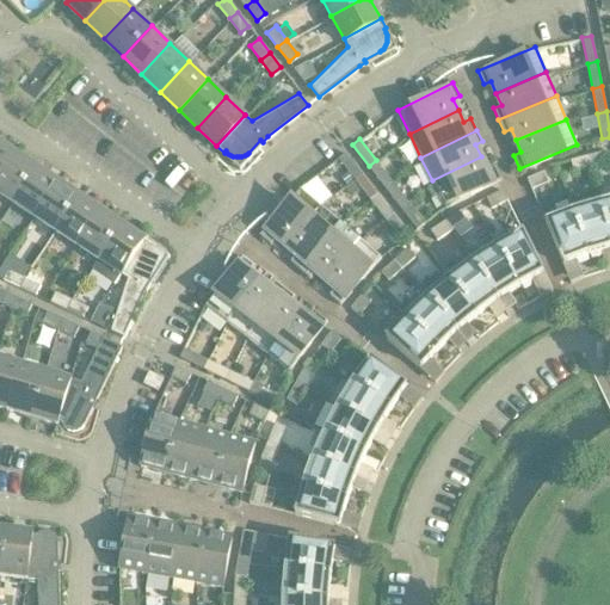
[(0,171),(14,150),(0,141),(0,171)]
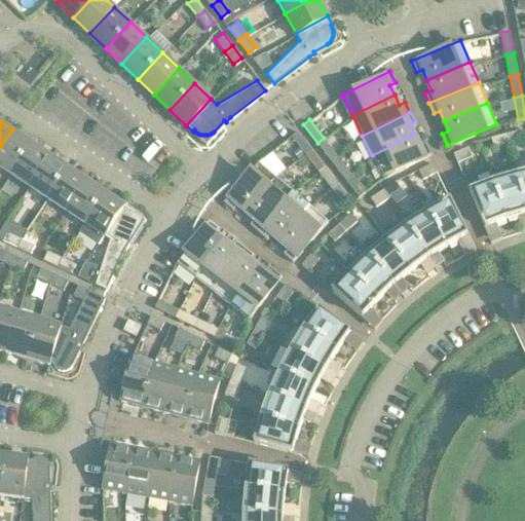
[(505,132),(508,142),(522,138),(520,127),(505,132)]
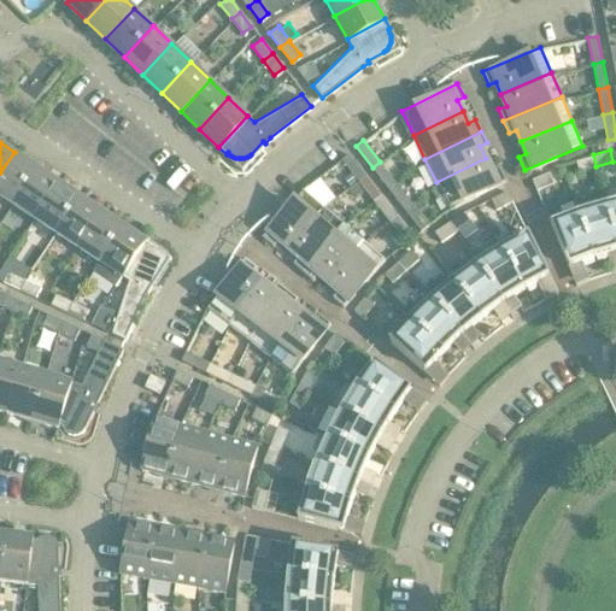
[(0,194),(12,201),(36,166),(15,152),(0,172),(0,194)]
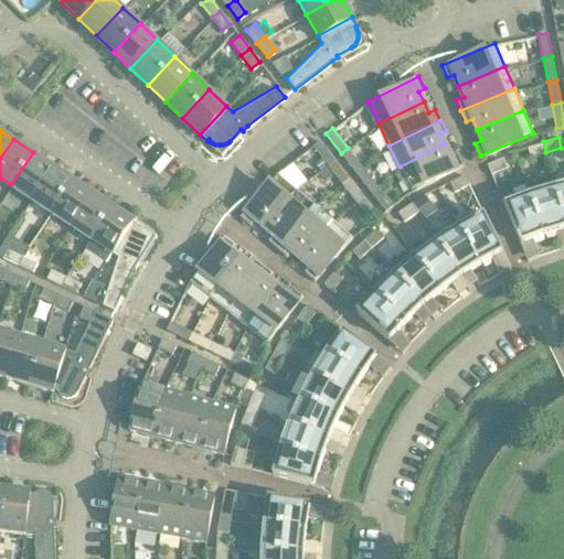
[(327,164),(333,159),(319,139),(311,144),(327,164)]
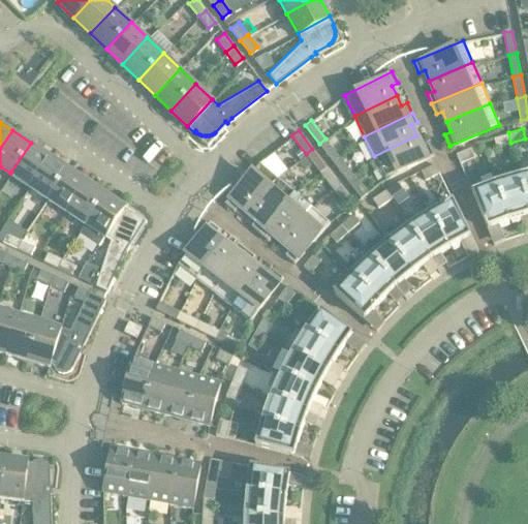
[(496,146),(510,143),(508,132),(493,136),(496,146)]
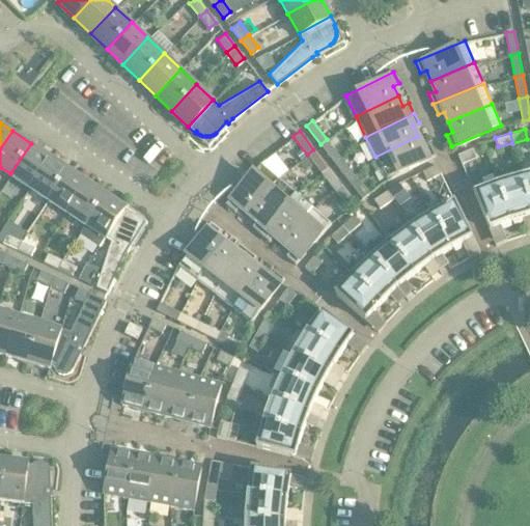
[(418,136),(375,157),(386,178),(435,154),(429,143),(422,146),(418,136)]
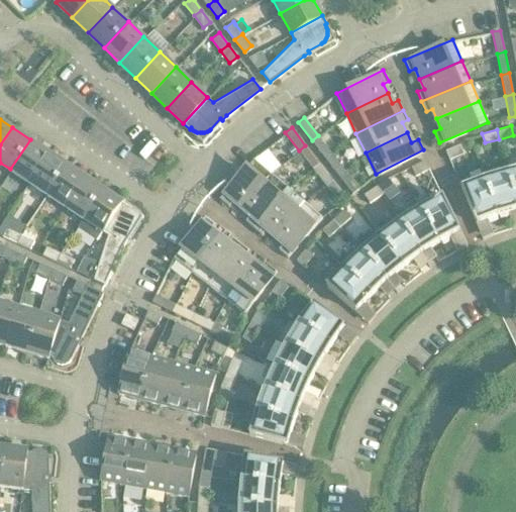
[(325,158),(331,152),(318,135),(312,140),(325,158)]
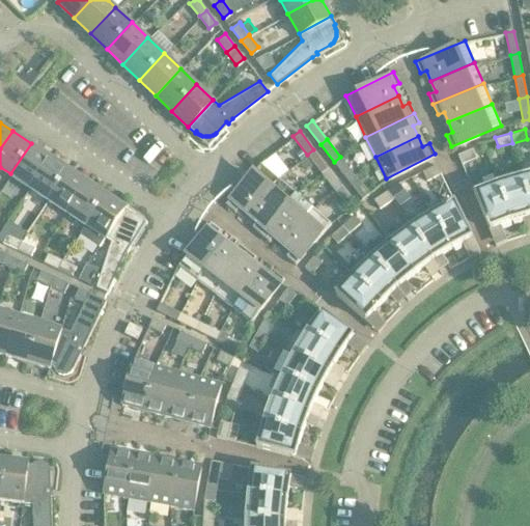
[(29,186),(49,156),(31,143),(10,173),(29,186)]
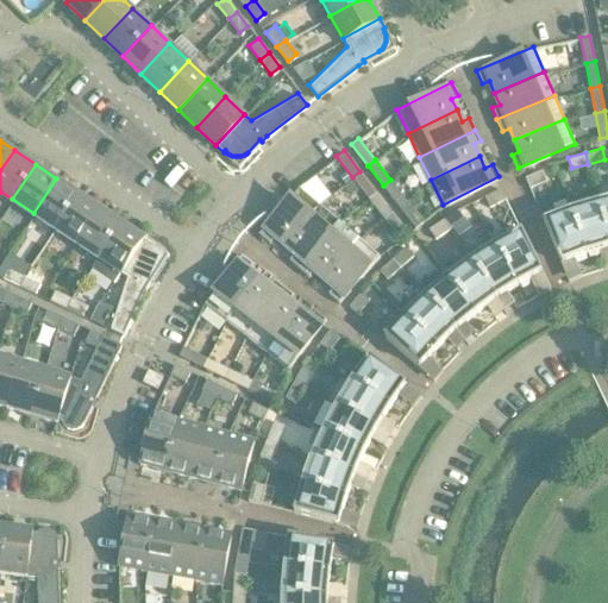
[(541,169),(525,175),(528,186),(545,178),(541,169)]
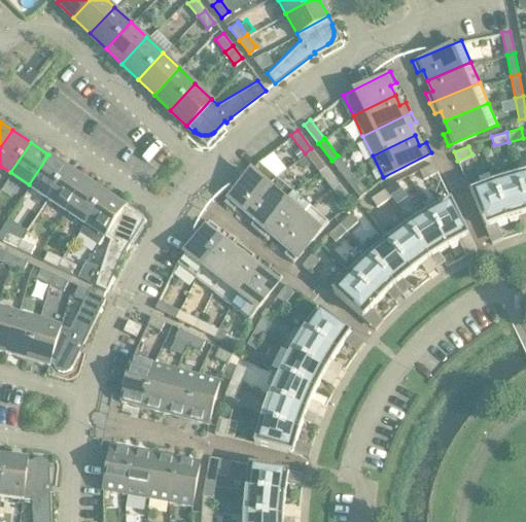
[(318,170),(324,165),(311,148),(305,153),(318,170)]
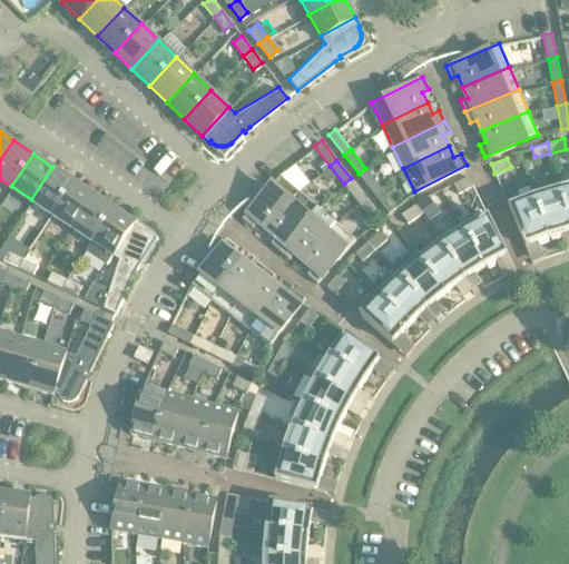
[(51,213),(72,180),(52,167),(31,199),(51,213)]
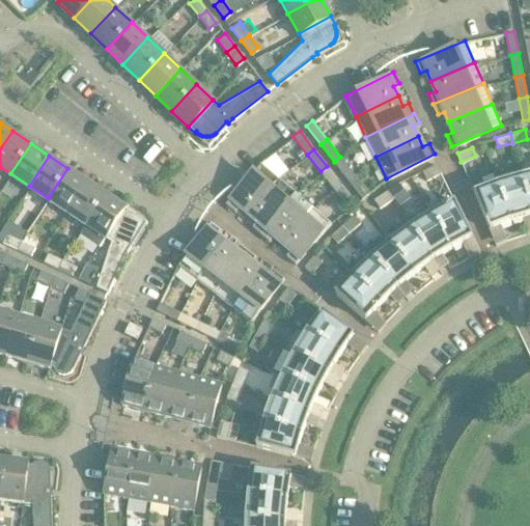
[(347,178),(354,173),(340,157),(334,162),(347,178)]
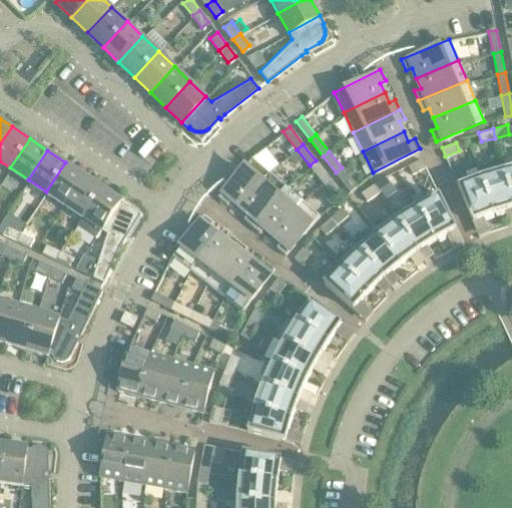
[(238,205),(269,170),(251,155),(217,195),(226,203),(230,198),(238,205)]
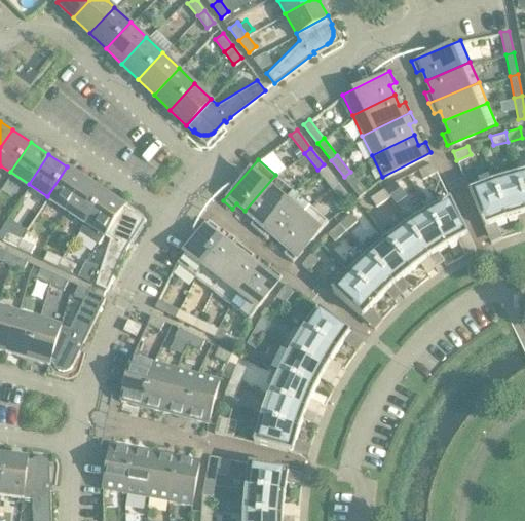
[(436,171),(432,161),(417,169),(422,177),(436,171)]
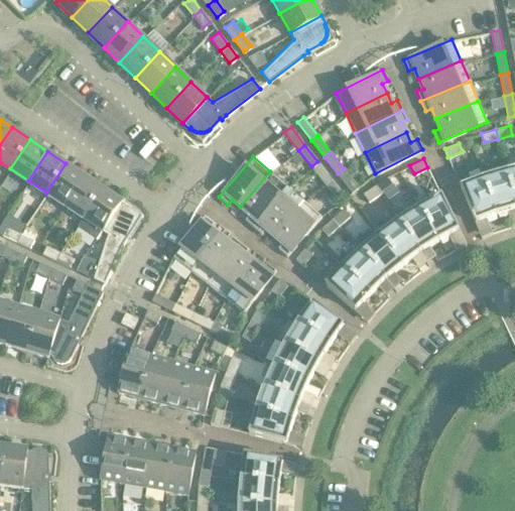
[(325,183),(331,178),(317,161),(311,166),(325,183)]
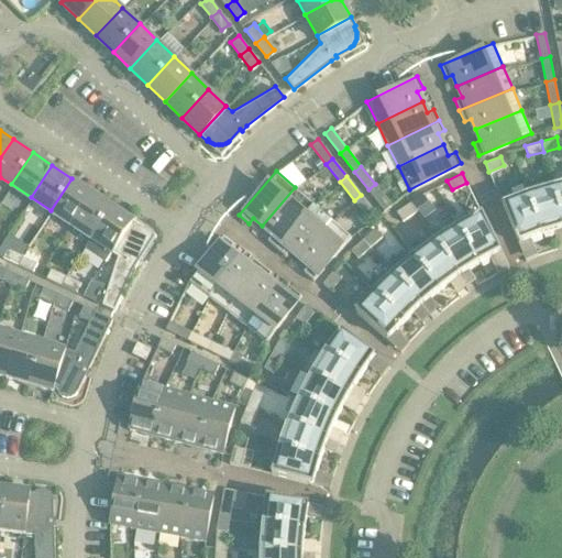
[(70,223),(91,192),(72,178),(51,210),(70,223)]
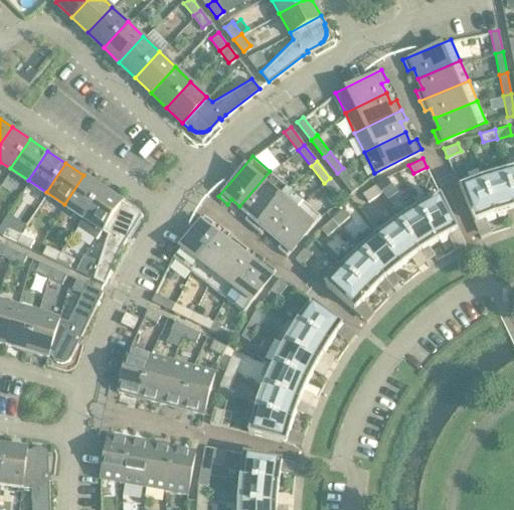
[(513,167),(505,169),(513,200),(513,167)]
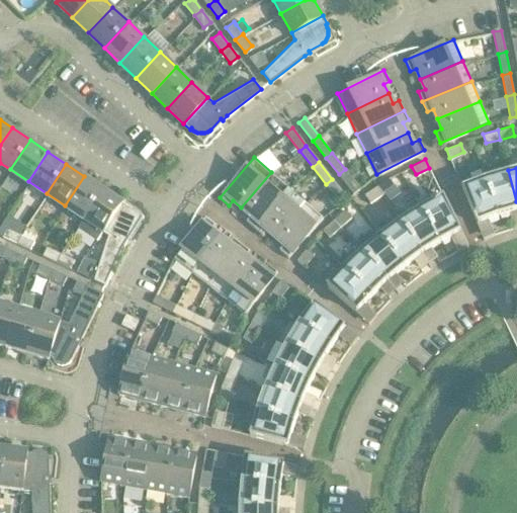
[(345,169),(339,174),(352,192),(359,187),(345,169)]
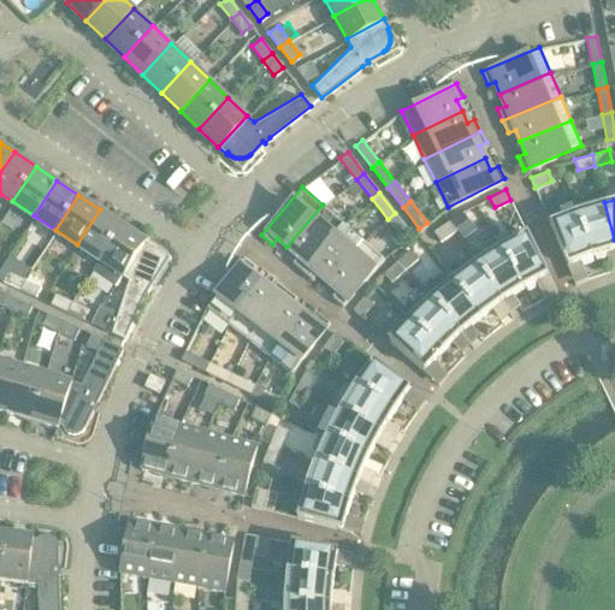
[(608,260),(614,258),(614,240),(604,202),(577,211),(592,255),(605,252),(608,260)]
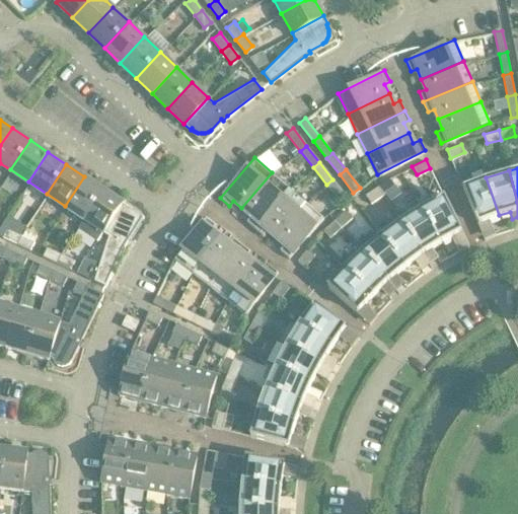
[(253,227),(289,187),(272,172),(241,208),(250,215),(245,220),(253,227)]
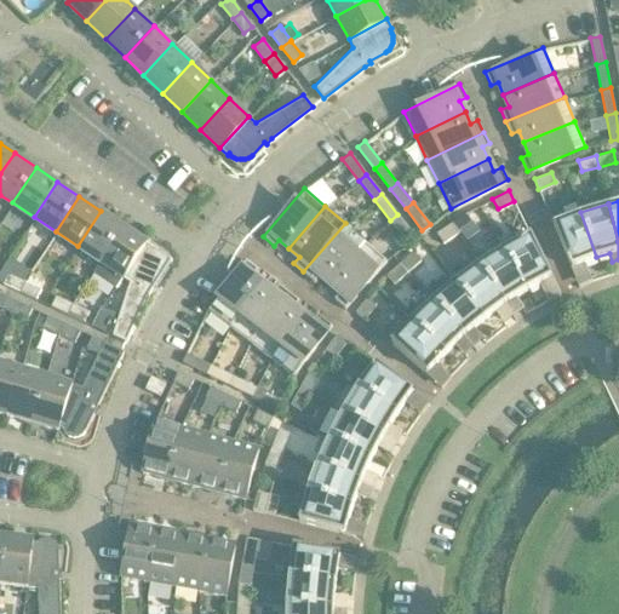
[(99,260),(122,225),(101,211),(78,246),(99,260)]
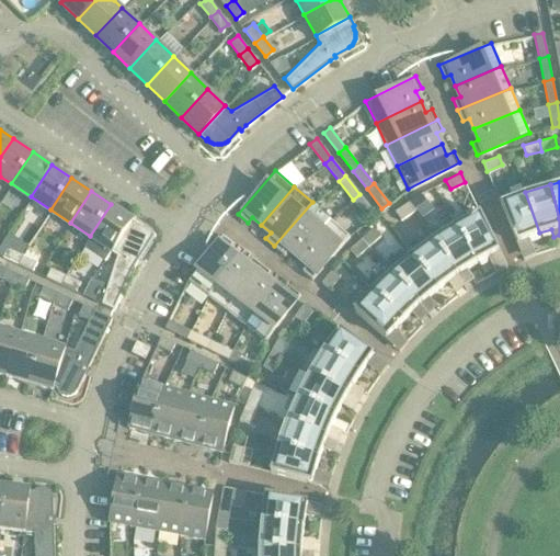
[(408,201),(413,210),(427,200),(422,191),(408,201)]
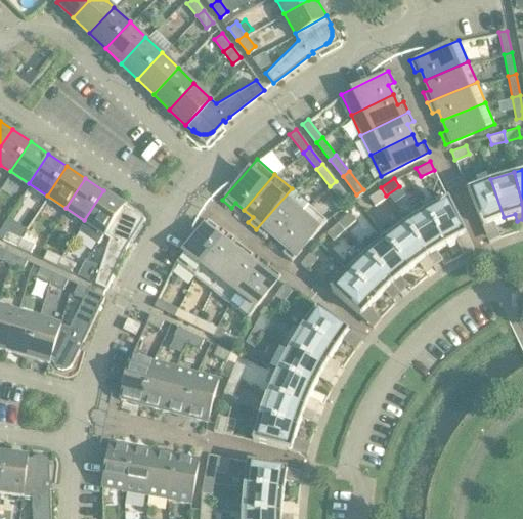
[(467,188),(485,232),(495,228),(492,221),(504,217),(490,179),(467,188)]
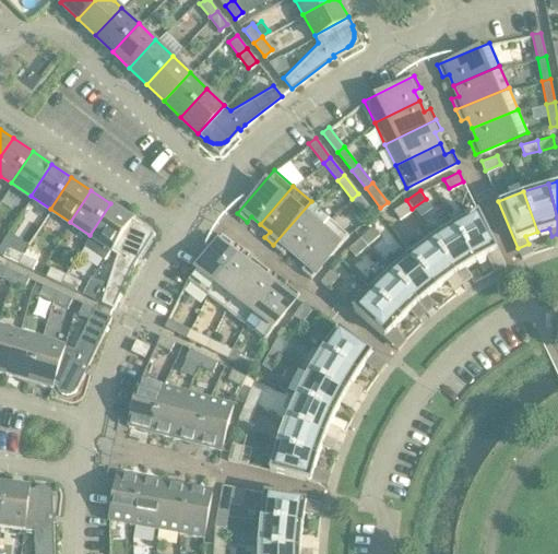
[(358,193),(352,199),(367,219),(374,213),(358,193)]
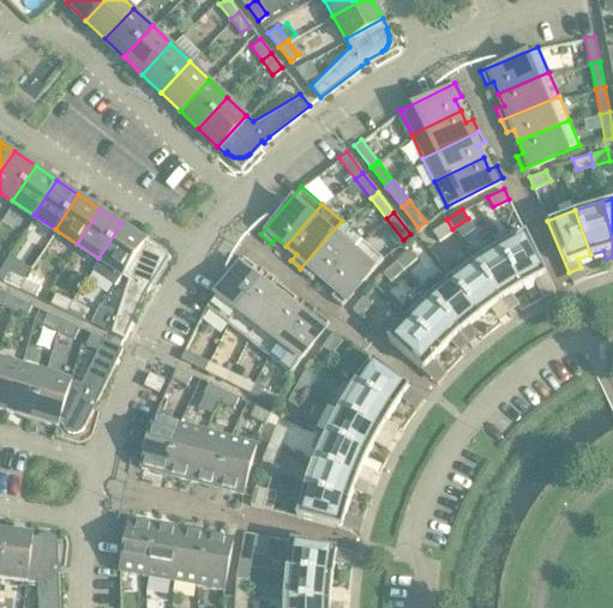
[(438,239),(452,229),(446,220),(432,229),(438,239)]
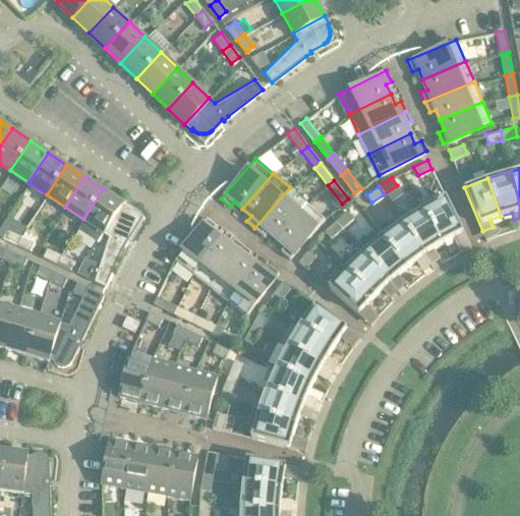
[(276,237),(306,203),(290,187),(254,228),(264,235),(268,230),(276,237)]
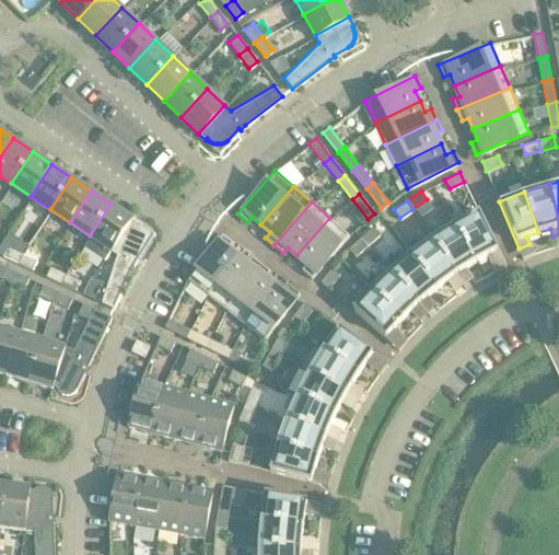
[(111,204),(90,235),(83,245),(104,258),(109,249),(131,217),(111,204)]
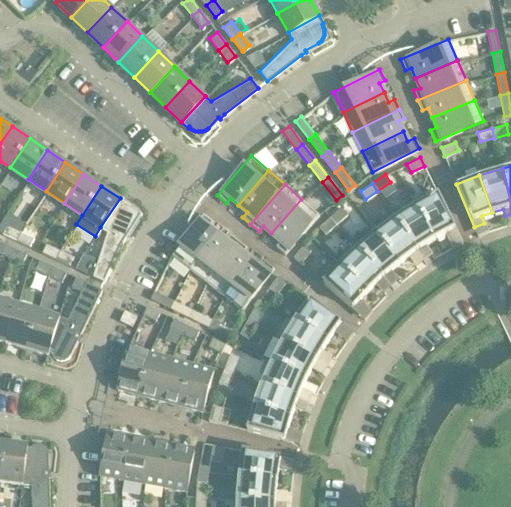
[(415,204),(435,238),(445,232),(448,239),(458,234),(437,192),(415,204)]
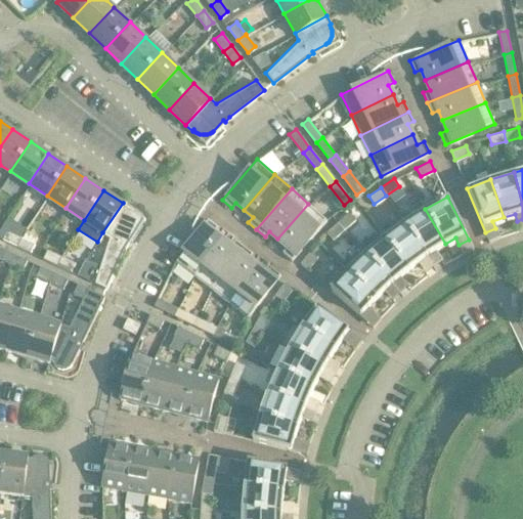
[(109,238),(94,282),(106,288),(125,248),(128,242),(127,241),(135,228),(136,226),(136,224),(136,221),(136,219),(136,217),(135,215),(133,213),(132,211),(129,209),(130,208),(123,203),(102,232),(109,238)]
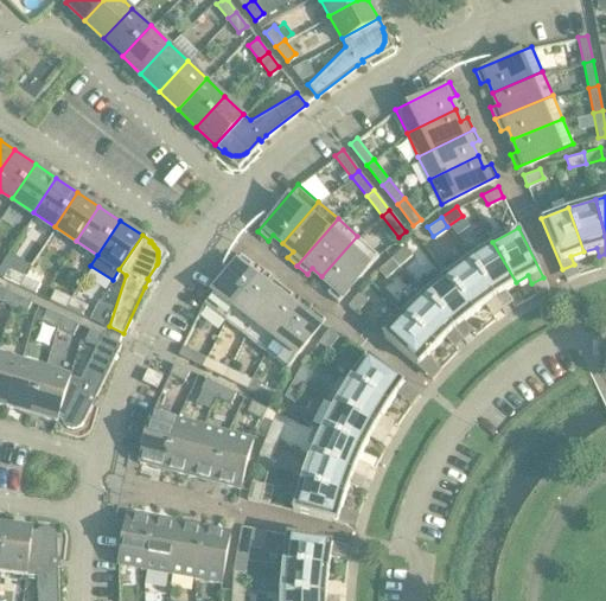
[(357,236),(321,276),(331,285),(326,291),(337,300),(377,253),(357,236)]
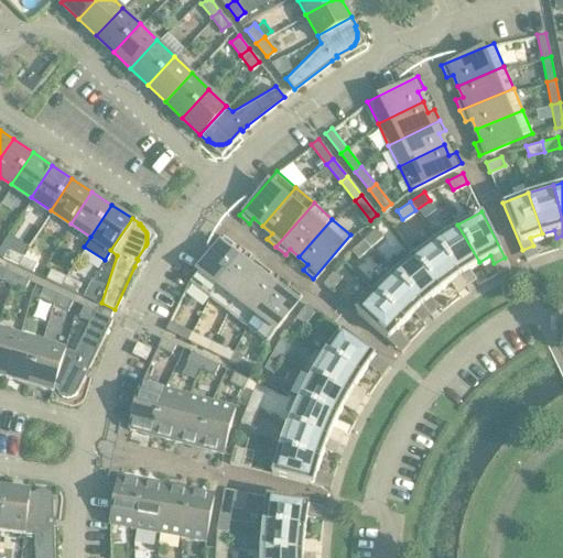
[(468,269),(479,262),(457,225),(435,239),(464,282),(473,275),(468,269)]
